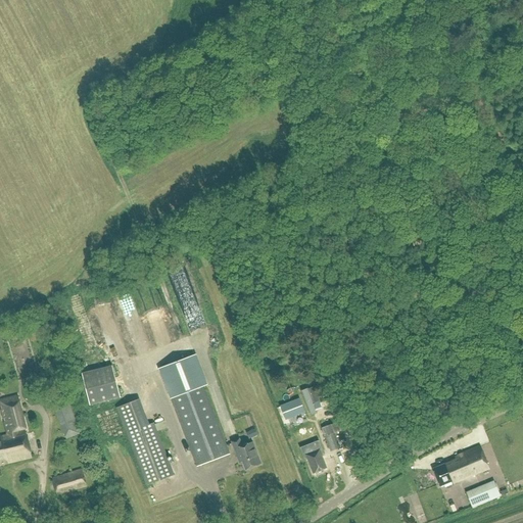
[(189,315),(198,313),(196,303),(200,302),(198,297),(194,298),(195,300),(186,303),(189,315)]
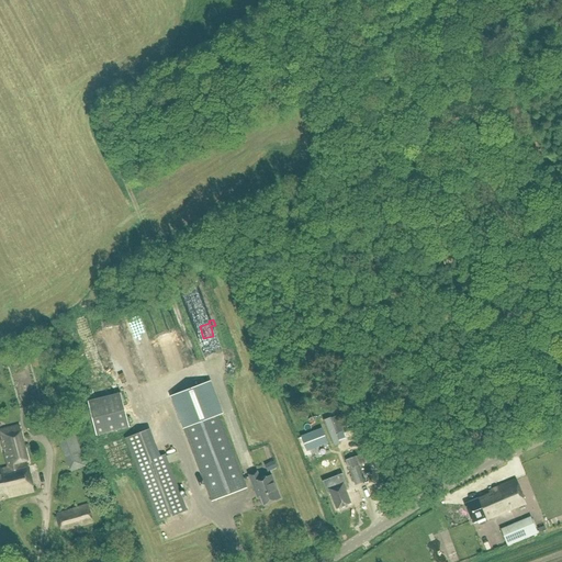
[(217,355),(208,357),(210,364),(220,361),(217,355)]
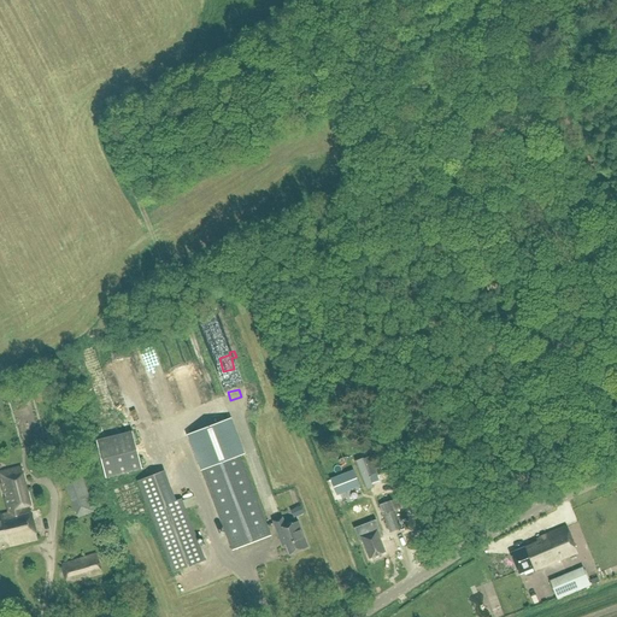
[(16,409),(25,430),(41,424),(33,403),(16,409)]
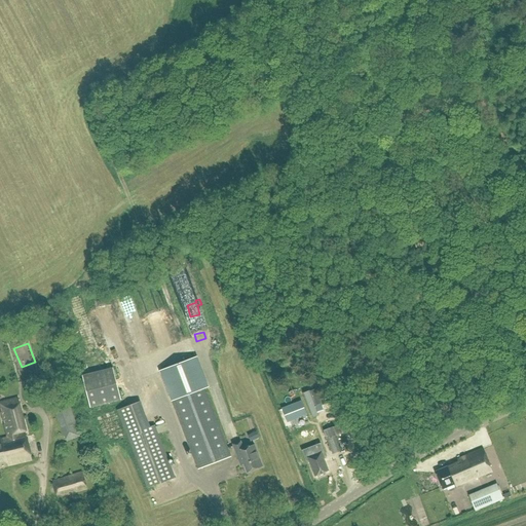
[(198,471),(231,458),(204,388),(208,387),(196,358),(160,372),(198,471)]
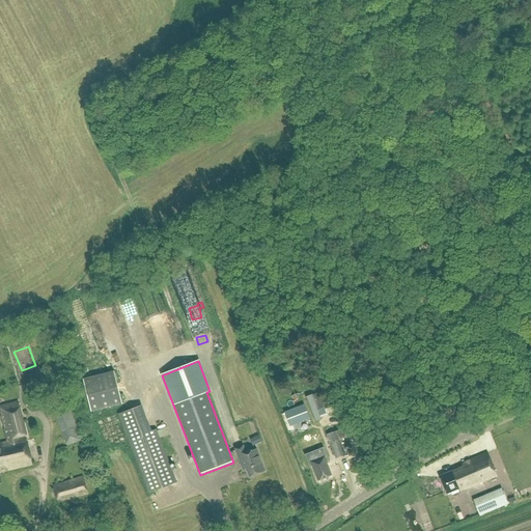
[(83,382),(91,413),(121,404),(114,374),(83,382)]
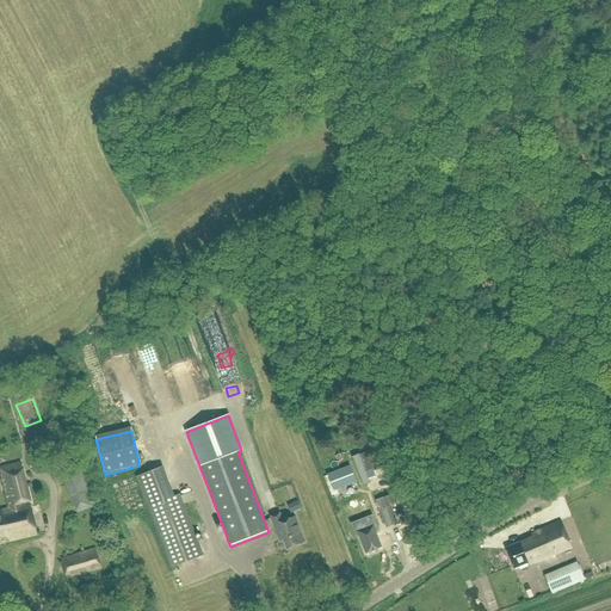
[(0,469),(0,476),(2,485),(8,510),(0,511),(0,544),(37,536),(28,504),(31,503),(22,463),(0,469)]
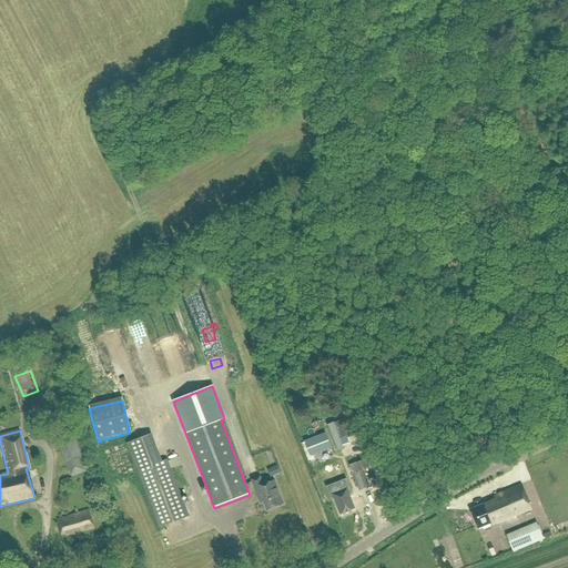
[(88,470),(72,430),(57,436),(72,476),(88,470)]
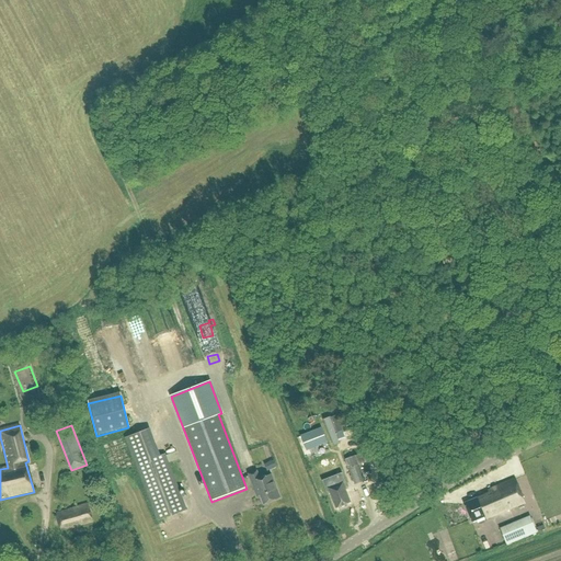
[(145,431),(124,438),(157,523),(186,512),(164,455),(156,458),(145,431)]
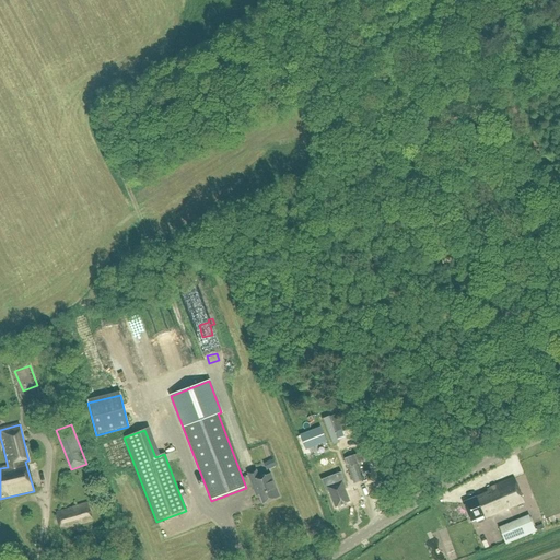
[(304,451),(325,442),(321,430),(300,438),(304,451)]
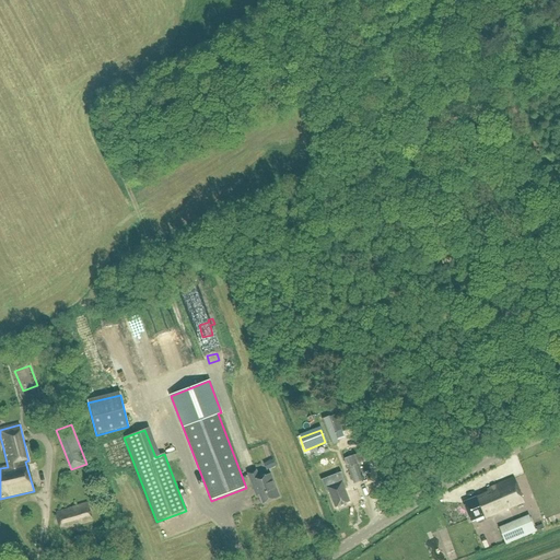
[(343,458),(353,485),(365,480),(359,465),(366,462),(362,452),(343,458)]
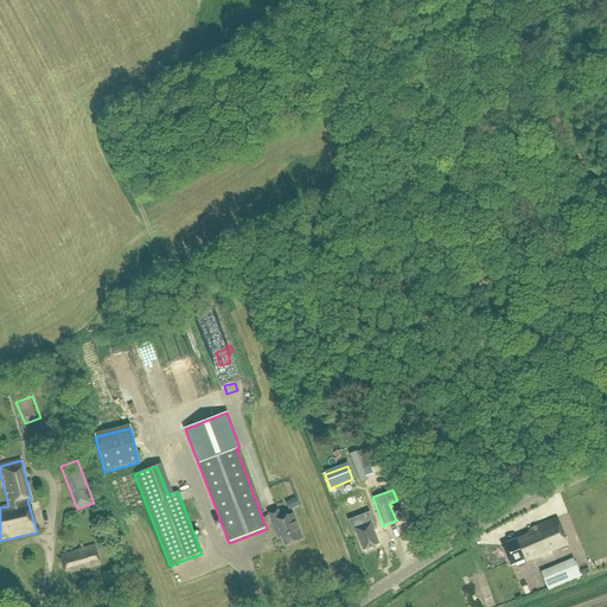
[(288,500),(292,509),(299,505),(296,498),(288,500)]
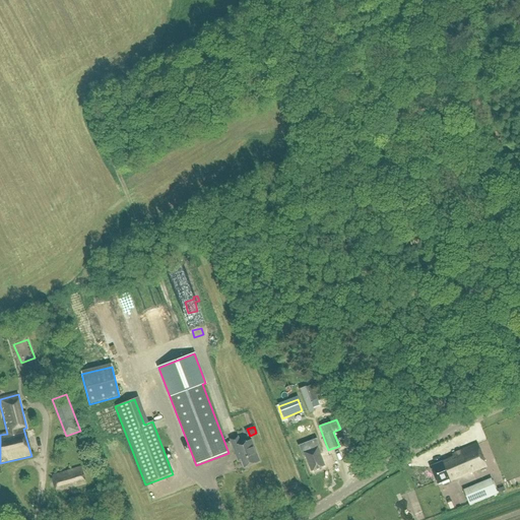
[(244,468),(259,462),(251,441),(241,445),(238,438),(230,440),(236,455),(239,454),(244,468)]
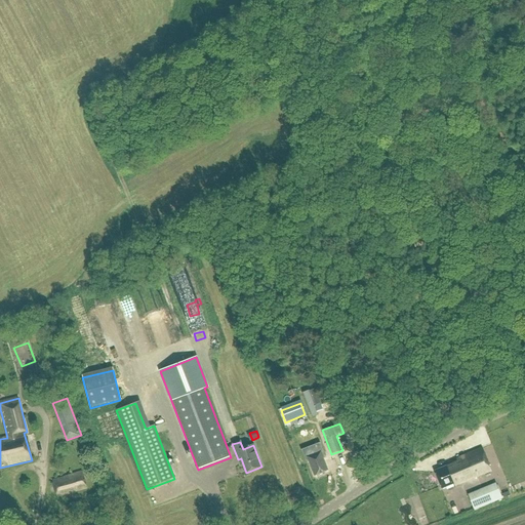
[(321,451),(320,451),(319,449),(307,454),(308,456),(307,456),(315,477),(328,471),(321,451)]
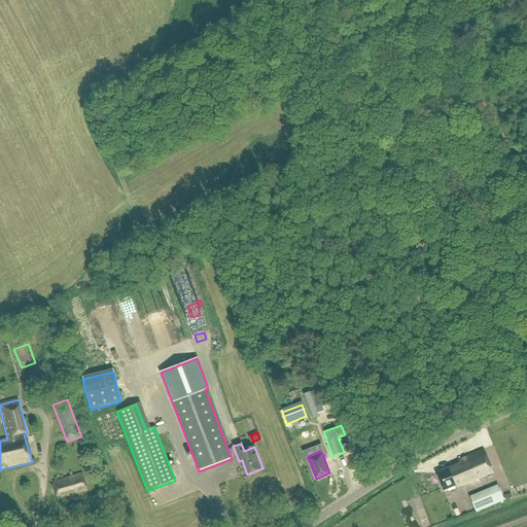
[(493,475),(484,451),(457,461),(458,464),(436,473),(443,491),(456,486),(457,488),(493,475)]
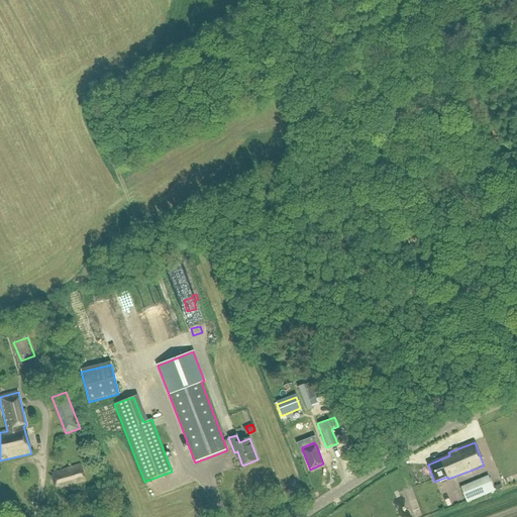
[(81,464),(52,474),(57,490),(86,482),(81,464)]
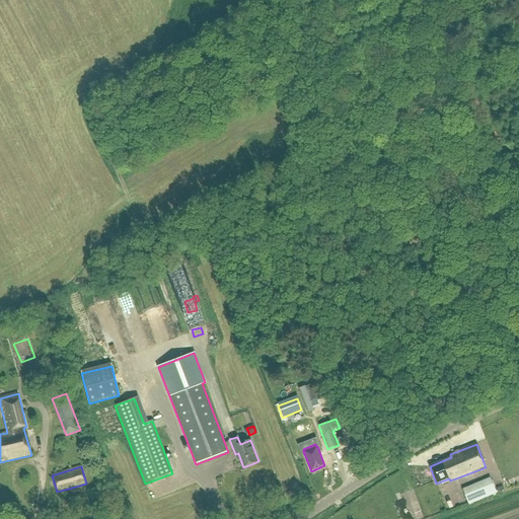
[(152,488),(169,482),(167,476),(150,483),(152,488)]
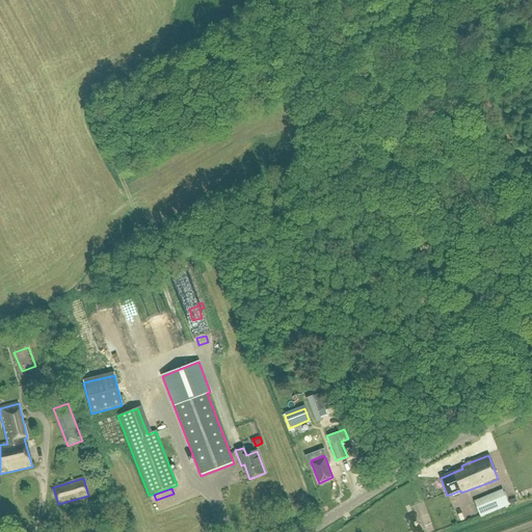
[(503,491),(496,495),(501,508),(509,505),(503,491)]
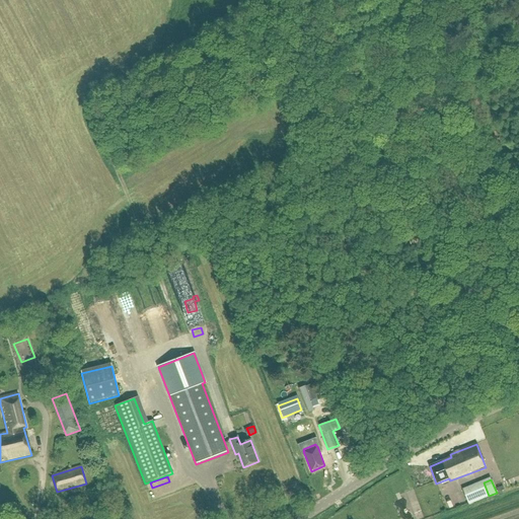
[(460,508),(453,488),(444,491),(451,511),(460,508)]
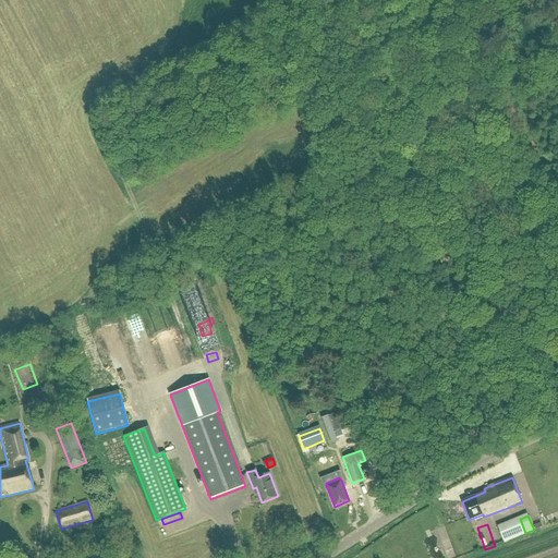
[(506,524),(498,528),(504,542),(511,538),(506,524)]
